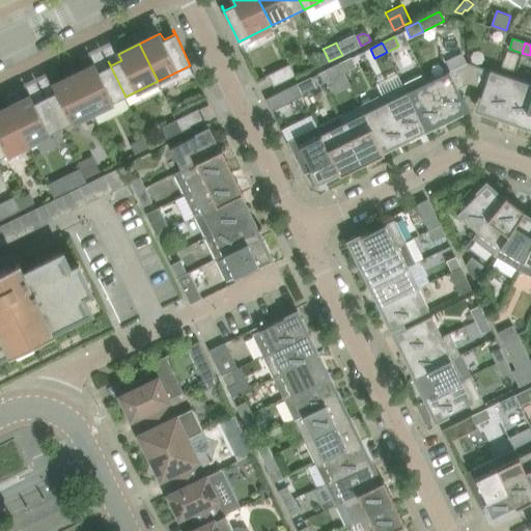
[(329,61),(325,52),(310,59),(315,68),(329,61)]
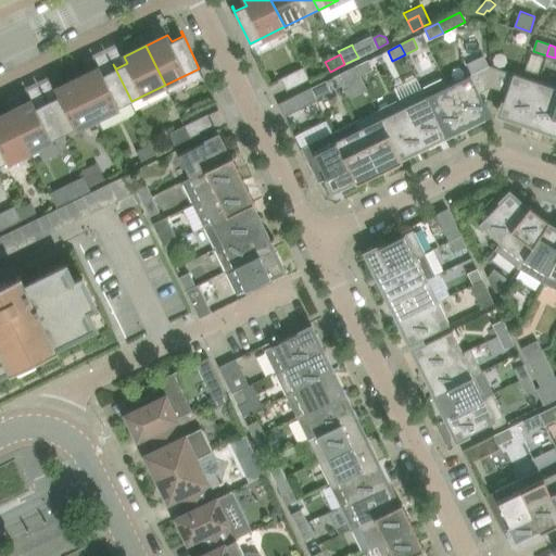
[(368,60),(355,66),(359,76),(373,71),(374,70),(368,60)]
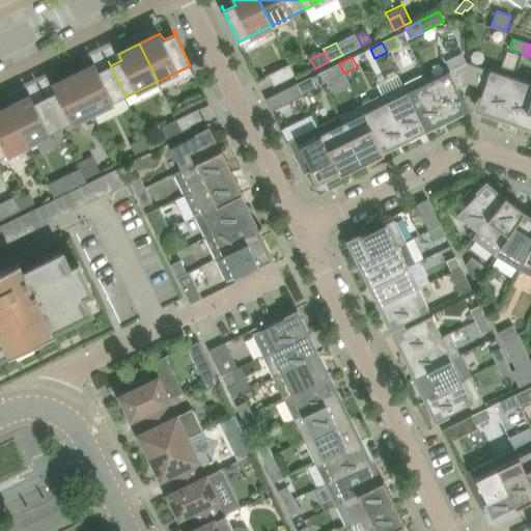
[(95,64),(75,75),(93,112),(126,96),(108,61),(107,61),(110,66),(99,72),(95,64)]
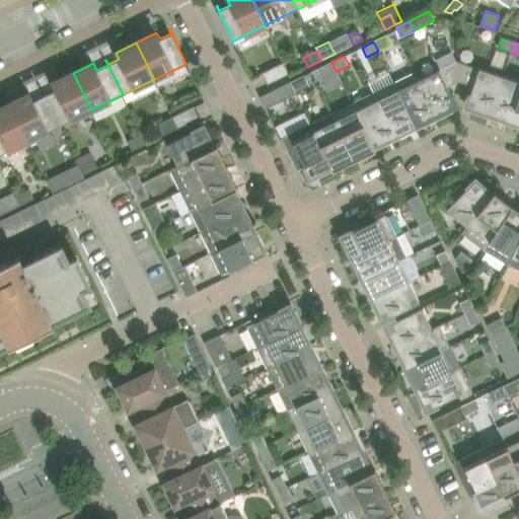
[(416,72),(415,73),(436,117),(457,106),(448,86),(459,81),(458,61),(419,80),(416,72)]
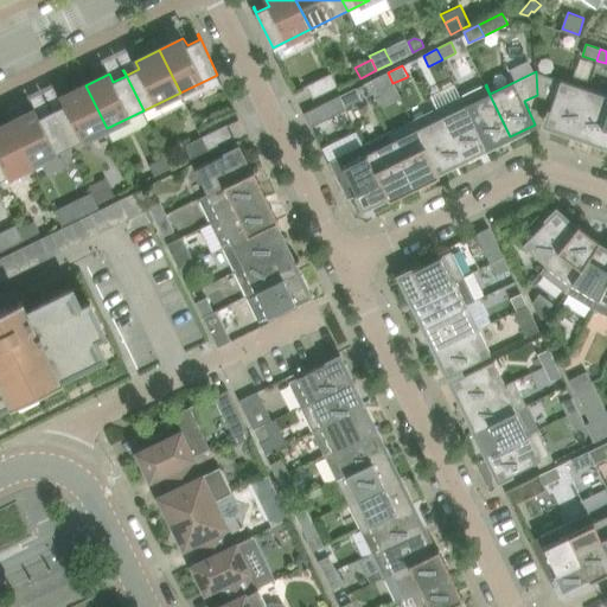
[(587,89),(536,71),(537,95),(554,101),(545,125),(572,134),(587,89)]
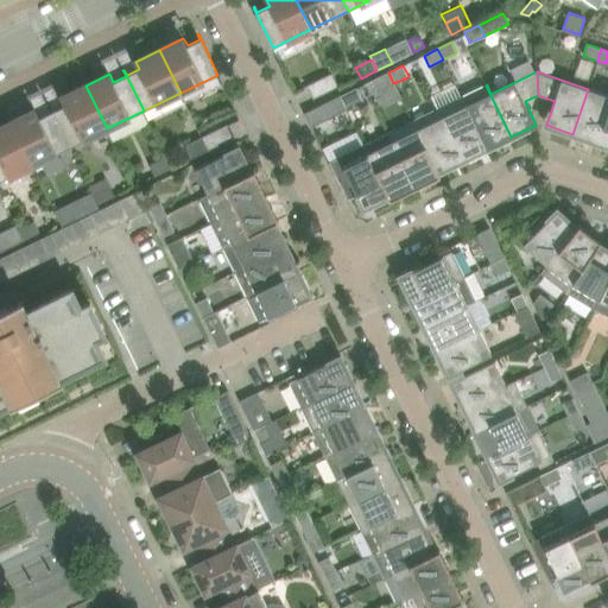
[(388,73),(372,81),(378,92),(393,83),(388,73)]
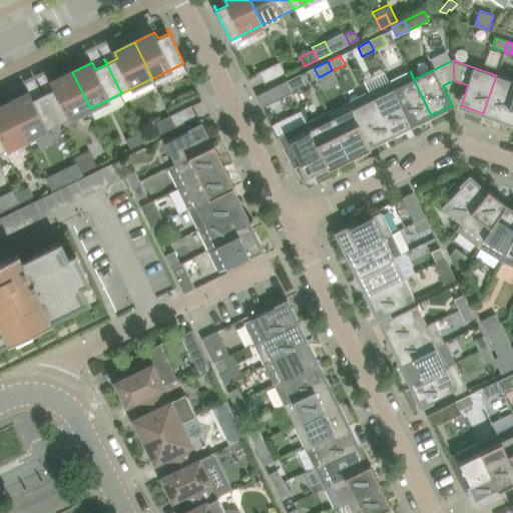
[(260,72),(265,83),(286,72),(281,62),(260,72)]
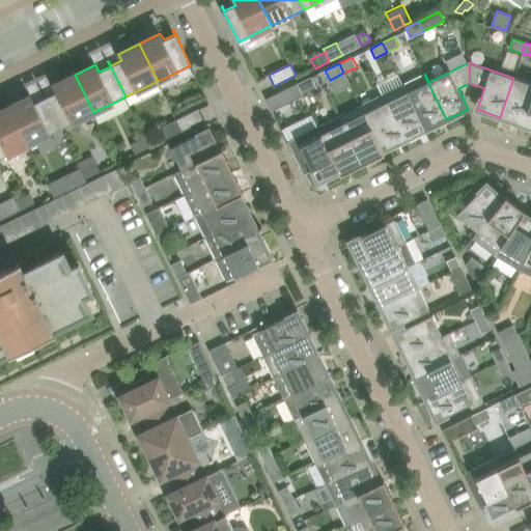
[(397,74),(376,84),(382,95),(403,140),(425,130),(402,85),(397,74)]
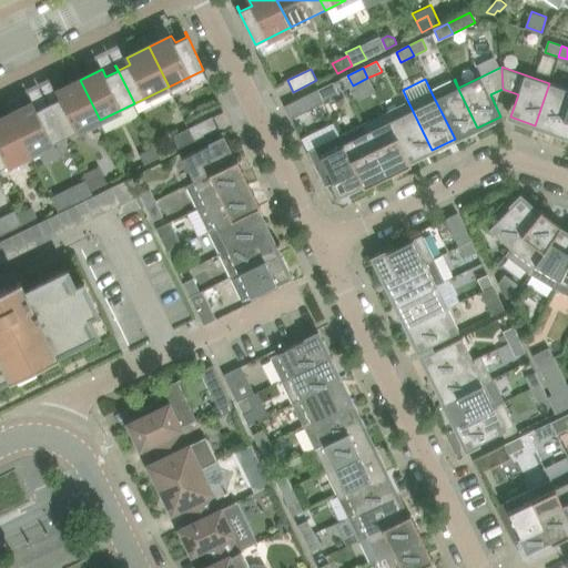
[(47,99),(47,100),(66,138),(100,120),(80,80),(57,91),(61,99),(50,104),(47,99)]
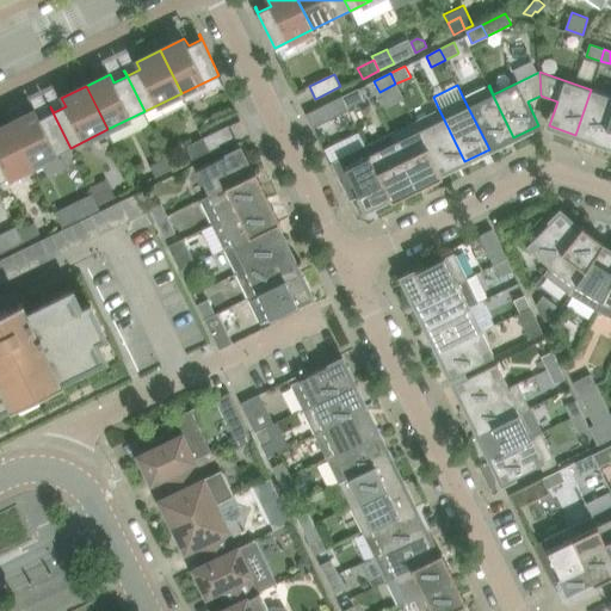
[(488,86),(463,98),(489,149),(513,137),(488,86)]
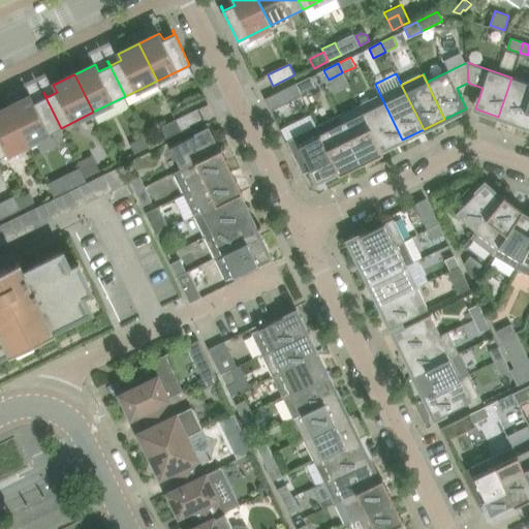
[(310,76),(296,84),(301,93),(315,86),(310,76)]
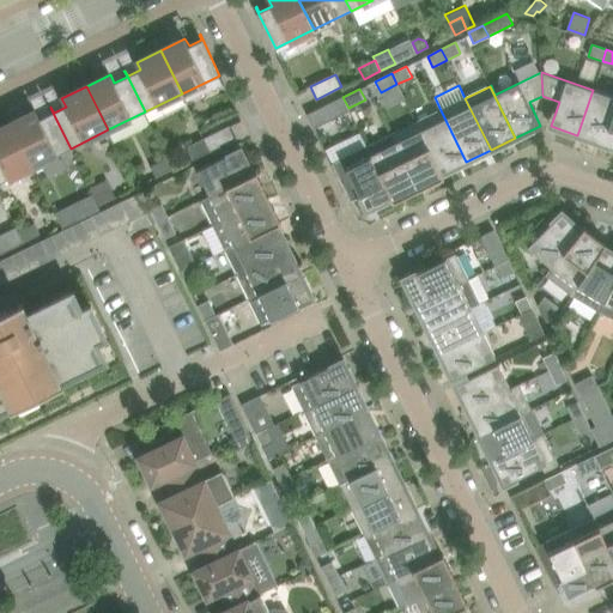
[(612,115),(612,96),(593,90),(577,135),(604,144),(612,115)]
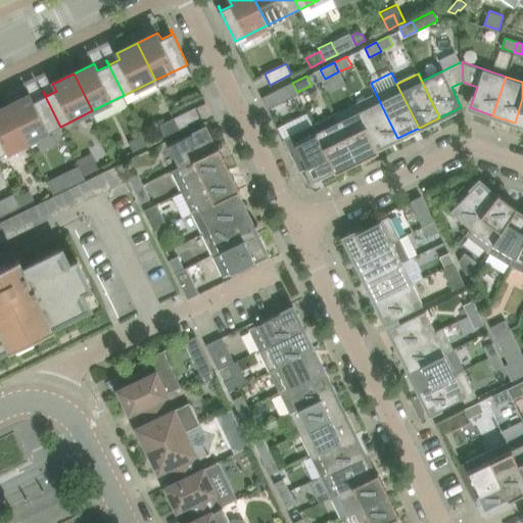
[(297,92),(292,83),(263,97),(268,109),(298,94),(297,92)]
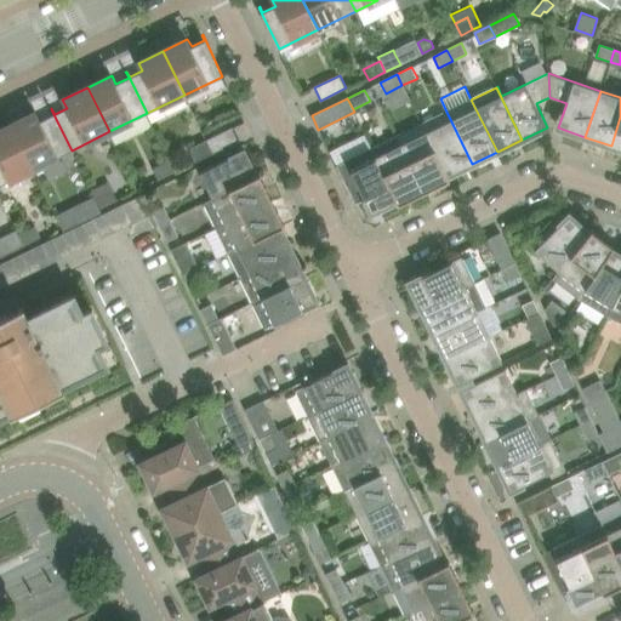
[(36,113),(12,125),(33,169),(72,151),(51,109),(50,109),(52,114),(40,120),(36,113)]
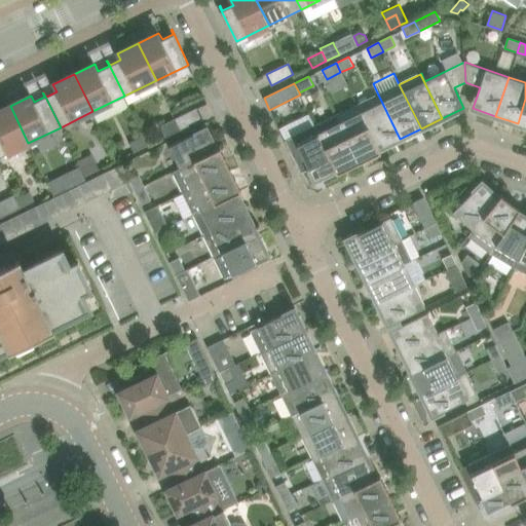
[(378,95),(357,105),(379,149),(400,139),(378,95)]
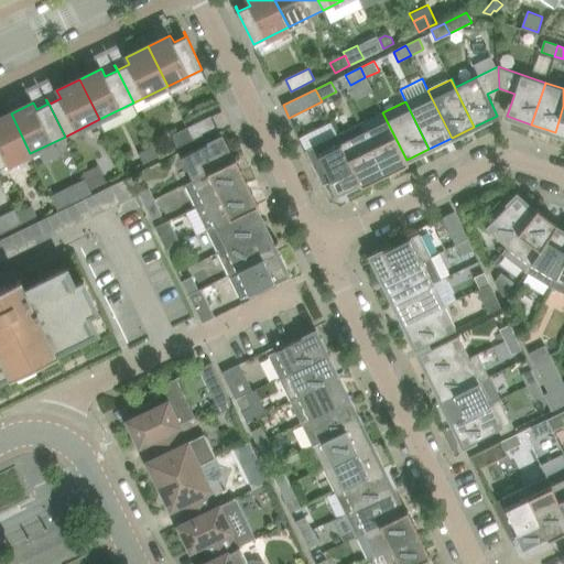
[(382,112),(360,123),(383,171),(386,174),(409,163),(407,160),(382,112)]
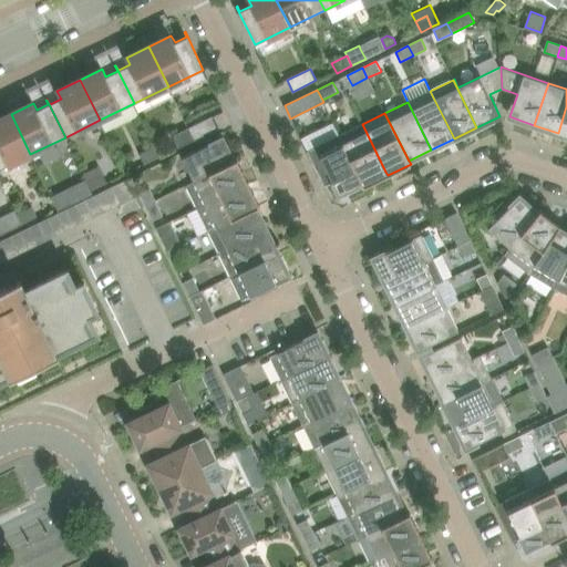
[(0,168),(30,154),(11,114),(0,119),(0,168)]
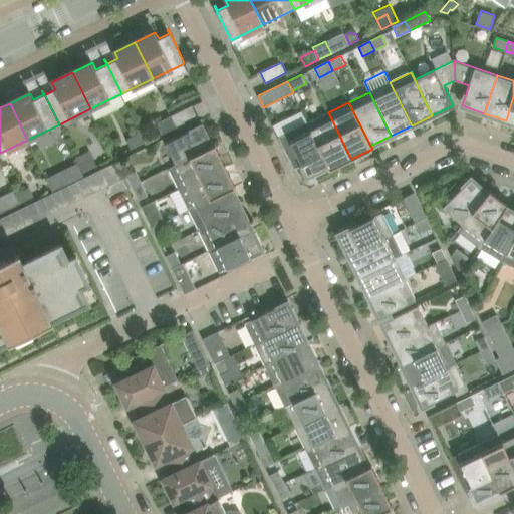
[(171,116),(176,126),(197,116),(192,105),(171,116)]
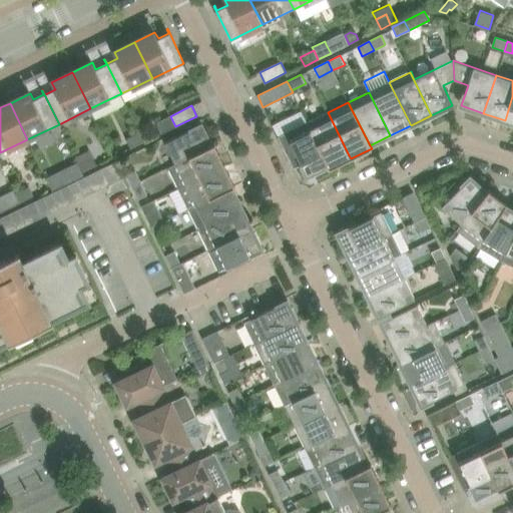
[(302,111),(273,125),(278,136),(281,144),(294,169),(302,165),(306,171),(308,175),(315,172),(328,165),(329,165),(307,122),(302,111)]
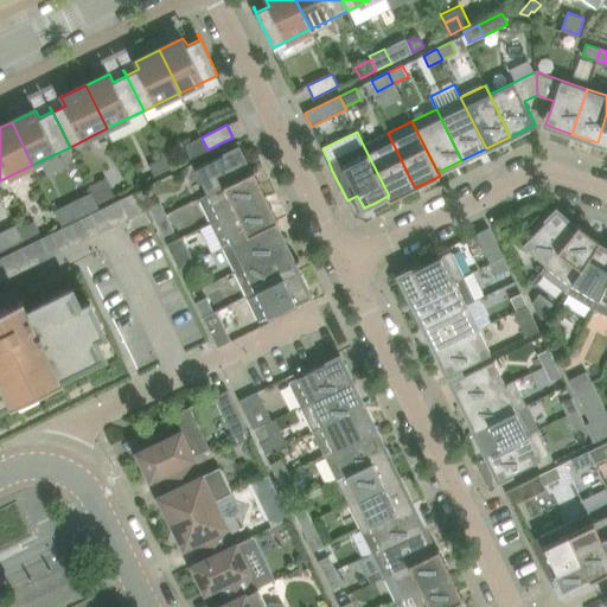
[(388,133),(363,145),(389,196),(388,196),(389,199),(390,200),(415,187),(413,184),(388,133)]
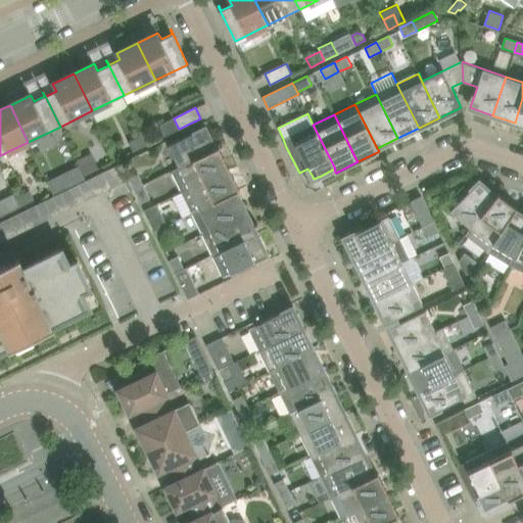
[(174,119),(158,126),(164,137),(179,129),(174,119)]
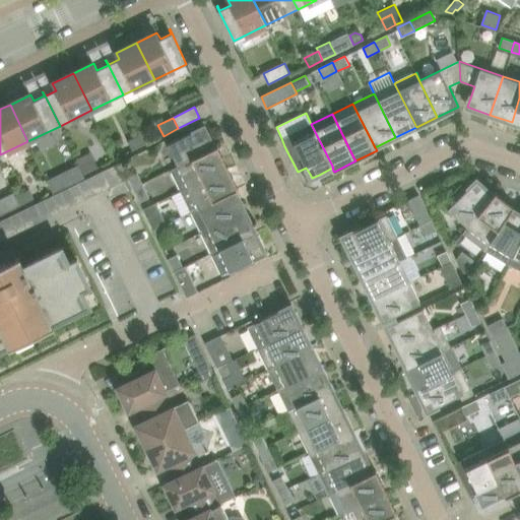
[(168,145),(178,167),(214,148),(204,127),(200,129),(186,136),(168,145)]
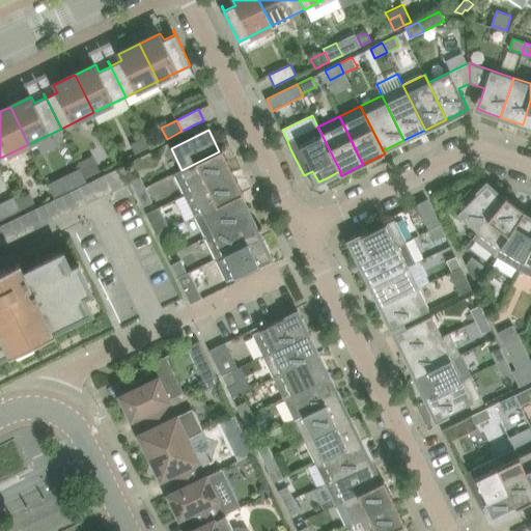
[(143,138),(131,145),(136,154),(148,147),(143,138)]
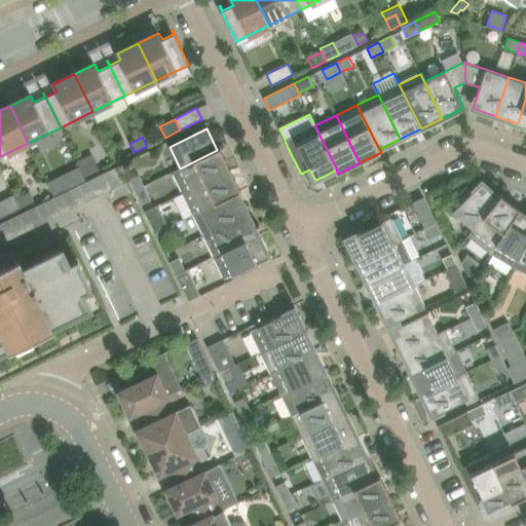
[(180,168),(173,172),(183,193),(190,189),(192,189),(227,172),(231,170),(221,148),(217,150),(180,168)]
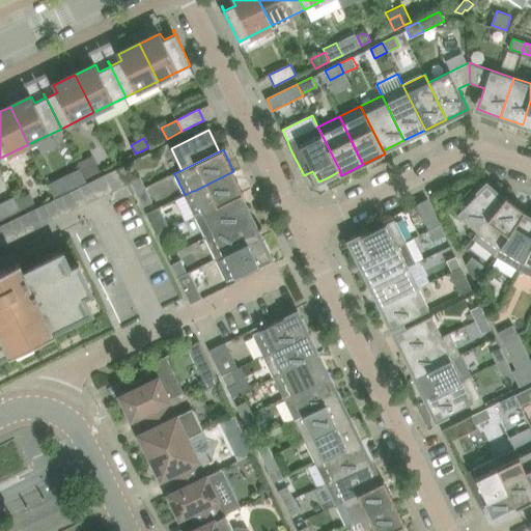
[(81,168),(81,169),(85,178),(99,171),(91,156),(78,163),(81,168)]
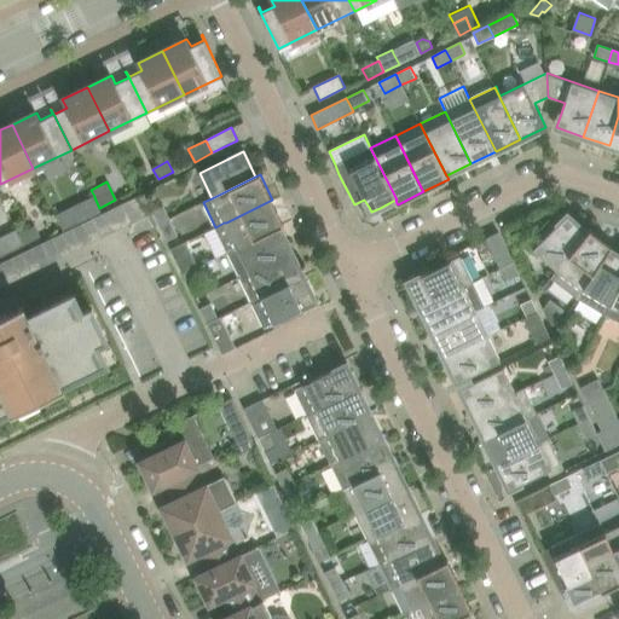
[(138,196),(102,213),(84,223),(64,232),(0,262),(0,278),(129,217),(137,231),(151,225),(138,196)]
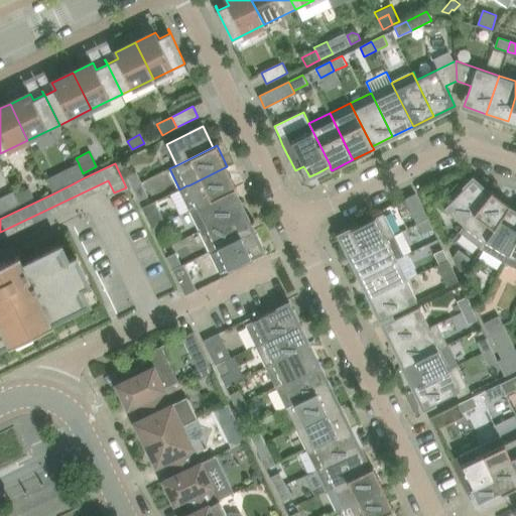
[(83,173),(79,164),(63,171),(70,185),(85,177),(83,173)]
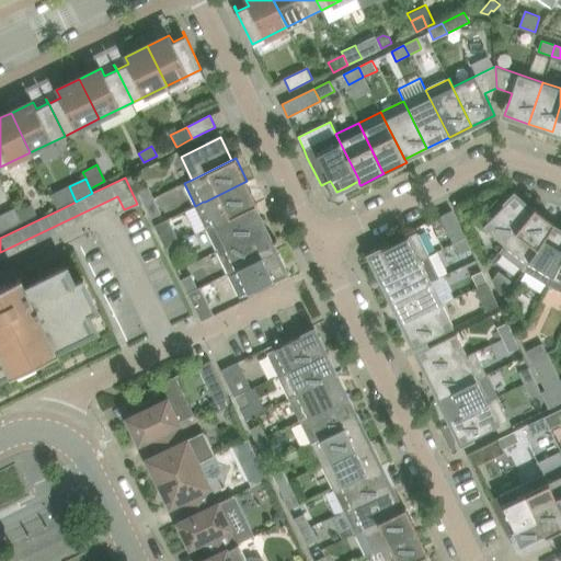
[(203,202),(195,206),(206,228),(217,222),(253,205),(258,203),(247,181),(242,183),(205,202),(203,202)]
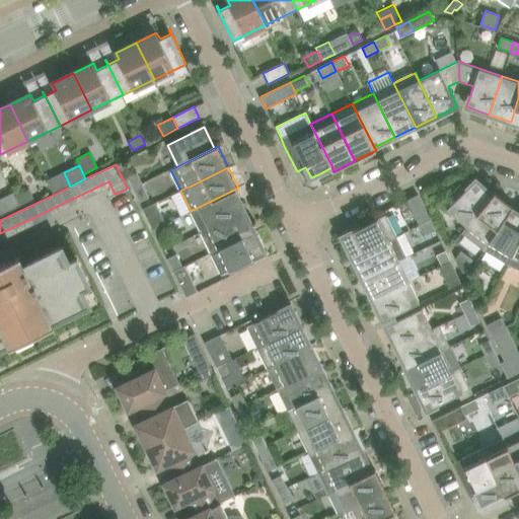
[(64,172),(47,180),(54,195),(70,187),(64,172)]
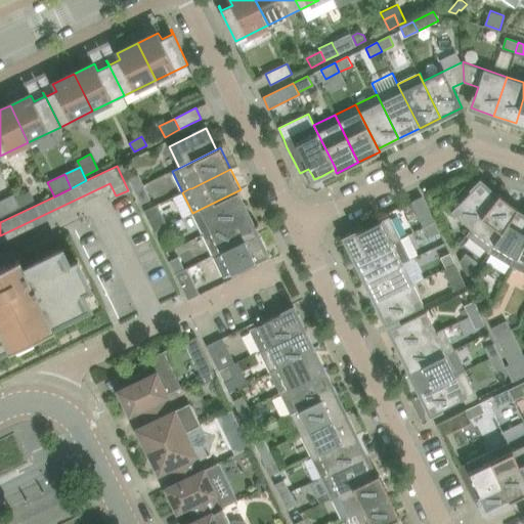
[(129,179),(135,191),(144,187),(138,174),(129,179)]
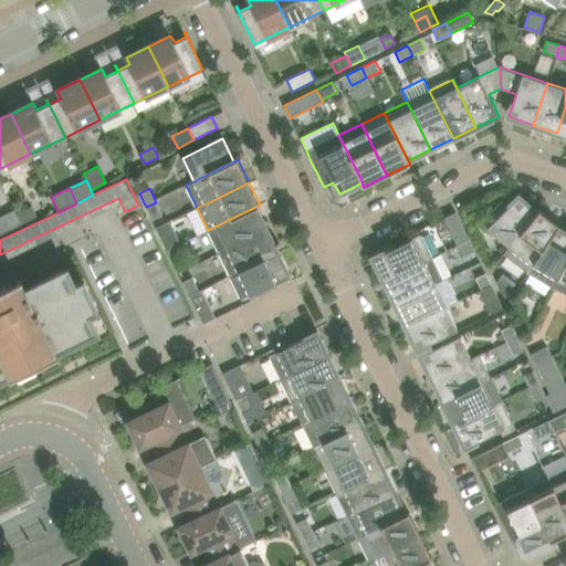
[(489,228),(510,248),(538,213),(520,196),(510,207),(503,200),(483,220),(489,227),(489,228)]
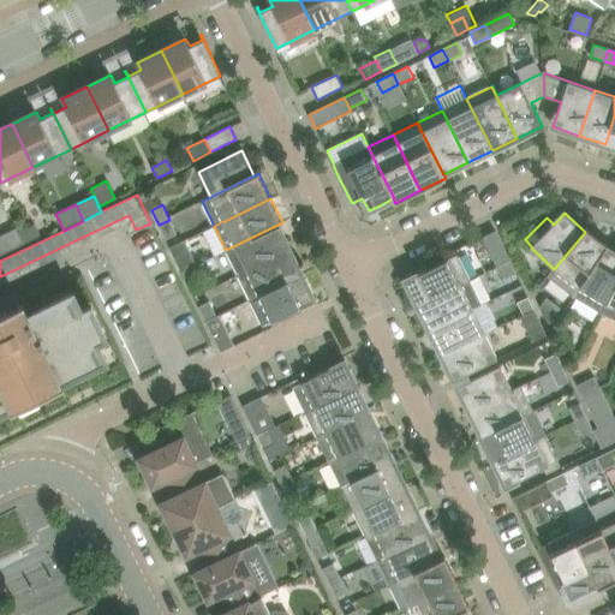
[(159,225),(166,239),(177,234),(169,220),(159,225)]
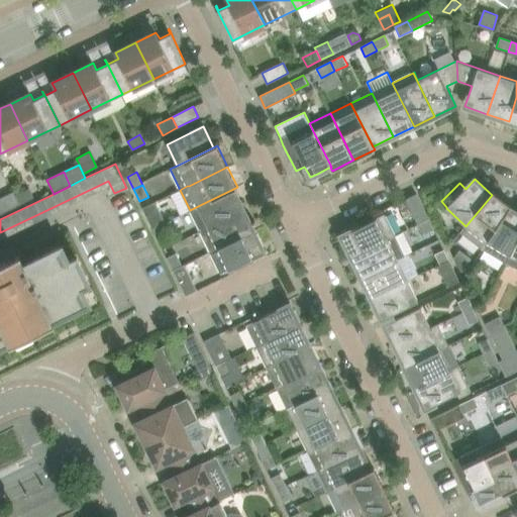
[(29,189),(16,195),(20,204),(34,198),(29,189)]
